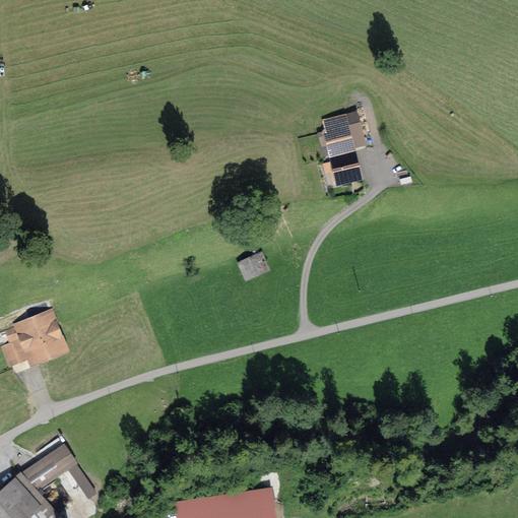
[(313,136),(319,160),(324,158),(325,165),(318,167),(320,176),(328,175),(332,190),(360,184),(351,151),(362,149),(355,126),(354,126),(351,114),(338,117),(339,119),(335,121),(334,119),(317,123),(319,131),(317,132),(318,134),(313,136)]
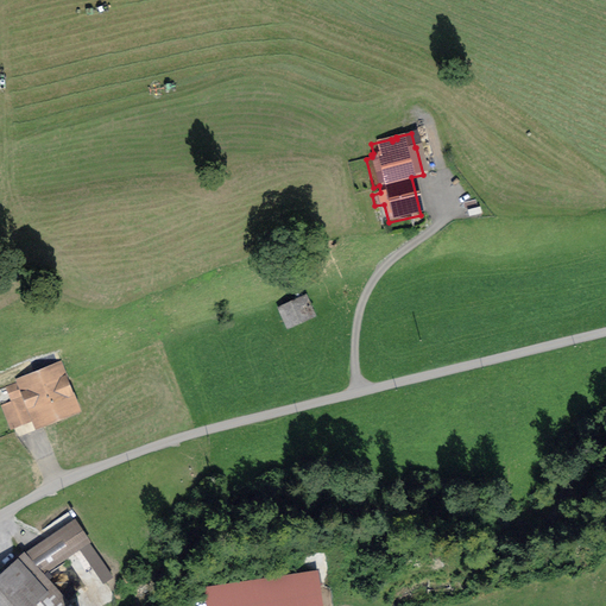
[(296,330),(326,317),(315,295),(285,308),(296,330)]
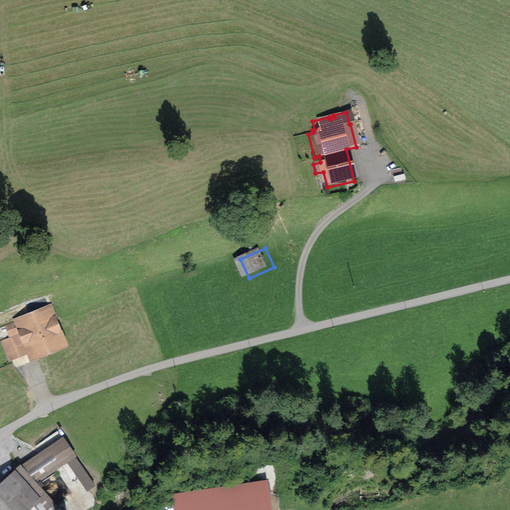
[(11,361),(29,354),(33,363),(72,347),(53,302),(15,317),(16,320),(6,323),(11,336),(2,339),(11,361)]
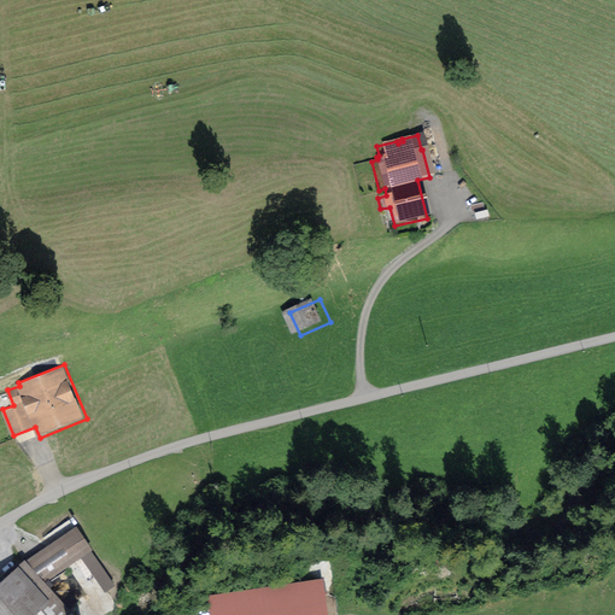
[(72,614),(44,583),(80,558),(103,592),(113,585),(74,527),(24,561),(0,581),(0,614),(72,614)]
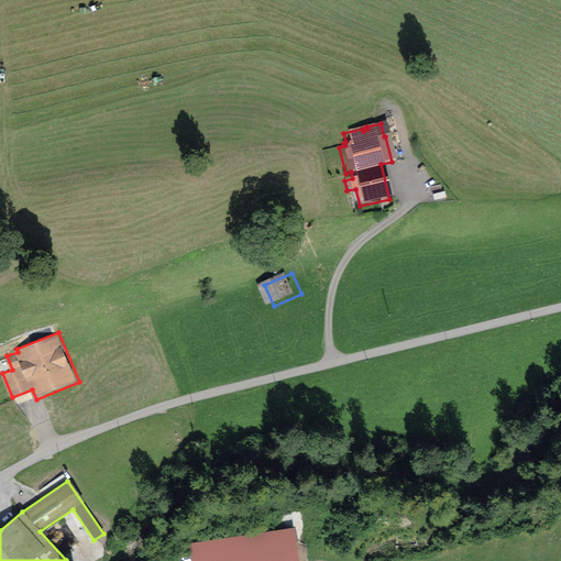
[(300,560),(296,527),(190,542),(193,560),(300,560)]
